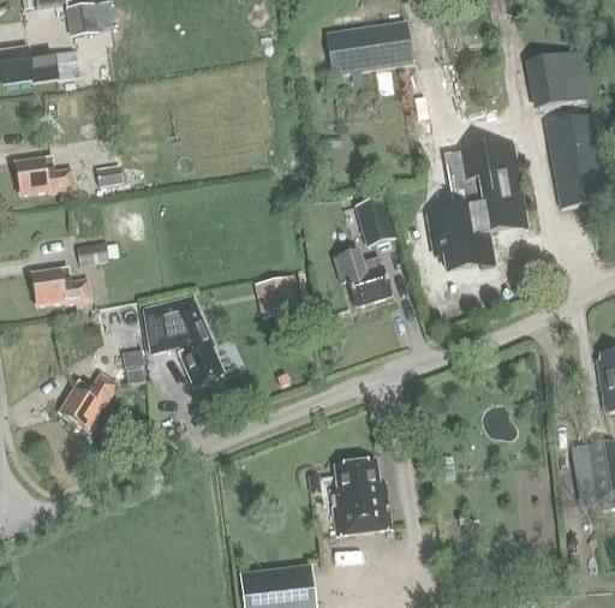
[(102,30),(100,13),(70,17),(72,34),(79,34),(81,43),(94,41),(93,31),(102,30)]
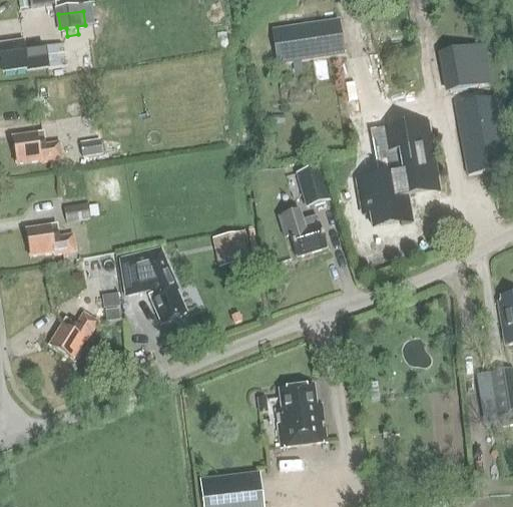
[(342,51),(338,16),(272,25),(277,60),(342,51)]
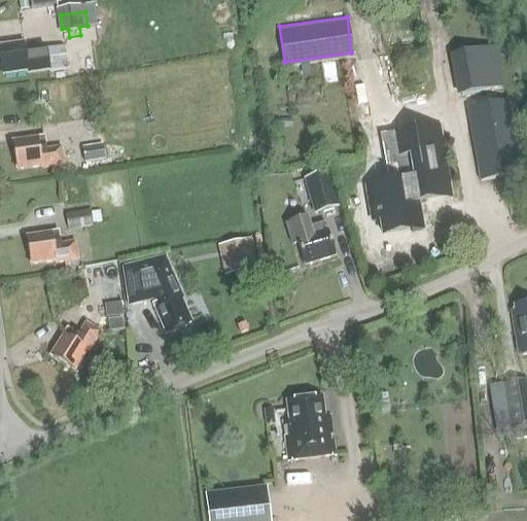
[(23,37),(0,40),(0,57),(2,69),(27,65),(28,67),(48,64),(49,66),(67,63),(63,39),(45,42),(46,46),(38,47),(37,39),(24,41),(23,37)]
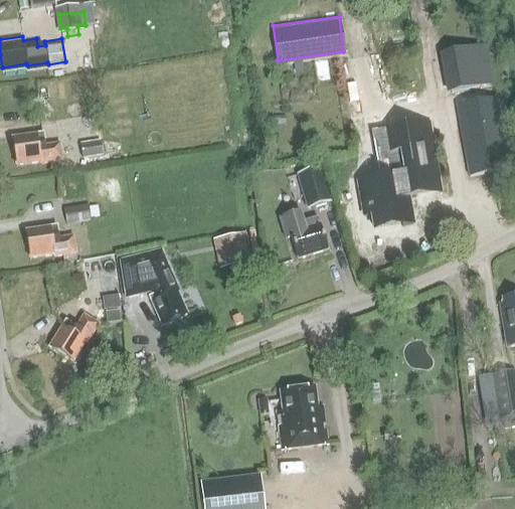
[(453,87),(498,79),(491,39),(446,46),(453,87)]
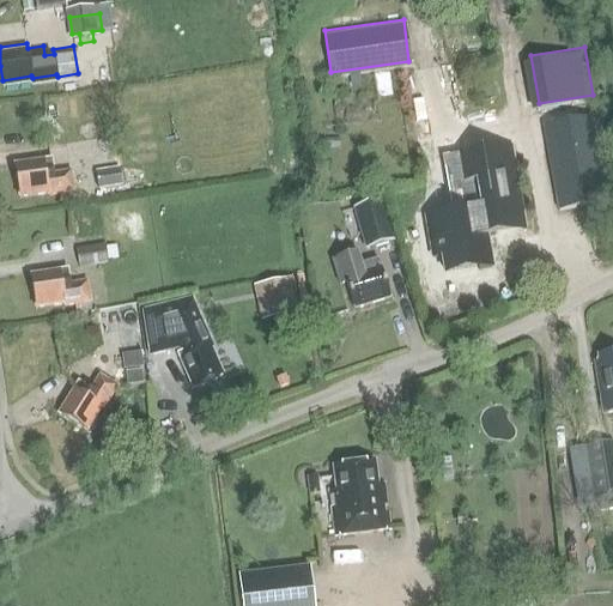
[(97,72),(95,52),(76,54),(79,74),(97,72)]
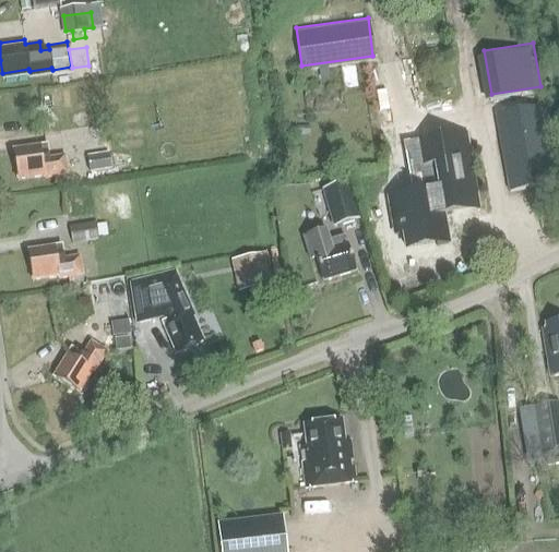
[(554,178),(540,102),(495,109),(508,187),(554,178)]
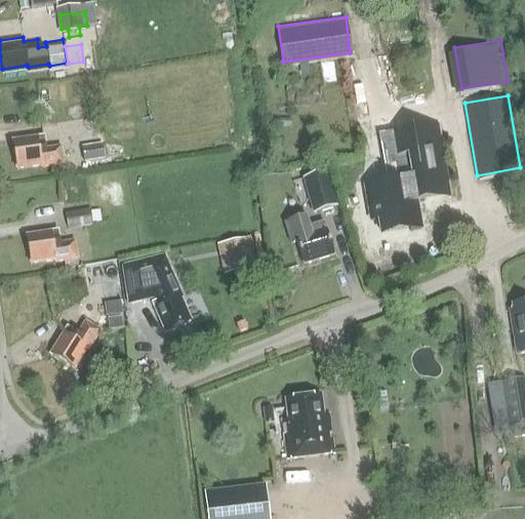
[(389,188),(384,188),(387,208),(367,211),(371,234),(392,230),(410,227),(406,202),(451,195),(440,124),(380,133),(389,188)]
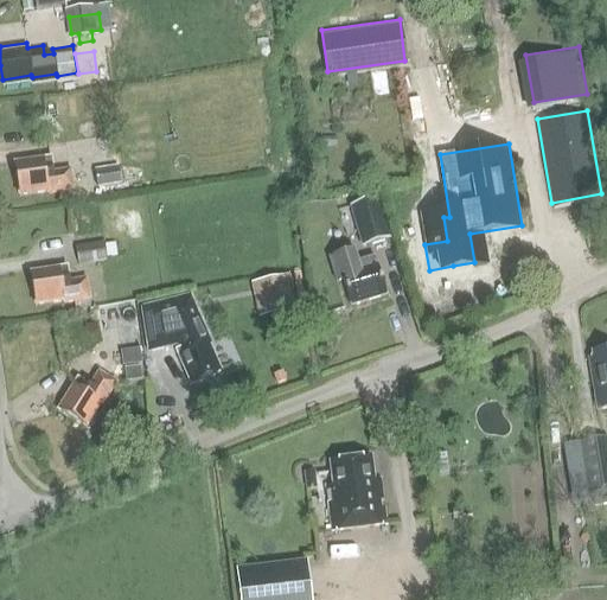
[(69,165),(53,167),(51,151),(14,157),(19,189),(50,185),(50,189),(72,185),(69,165)]
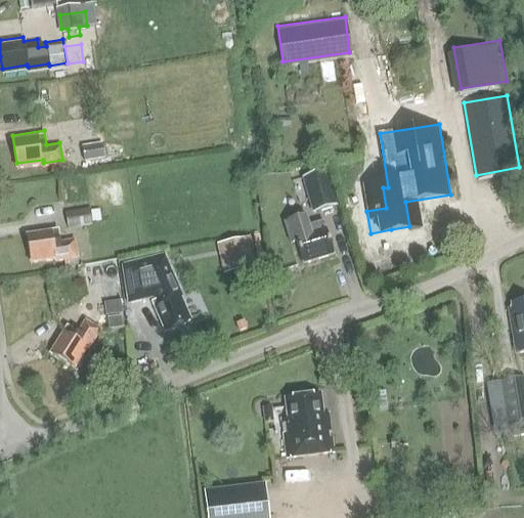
[(104,153),(101,132),(78,136),(81,156),(104,153)]
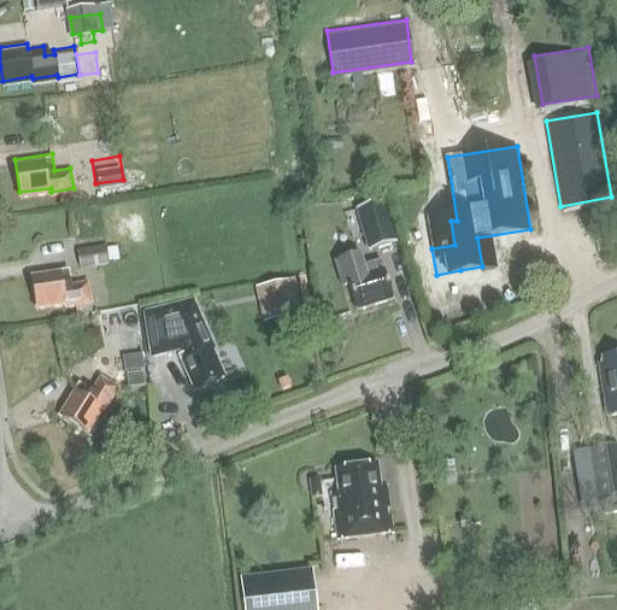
[(397,238),(380,185),(357,192),(359,203),(354,205),(368,246),(397,238)]
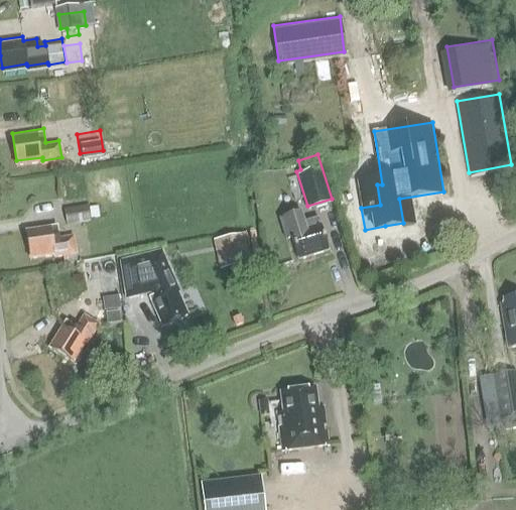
[(91,217),(89,202),(63,206),(67,220),(91,217)]
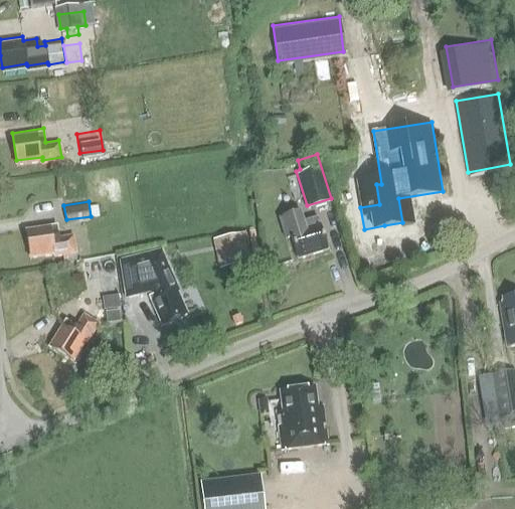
[(290,233),(297,256),(327,246),(317,214),(303,218),(300,209),(279,215),(285,234),(290,233)]
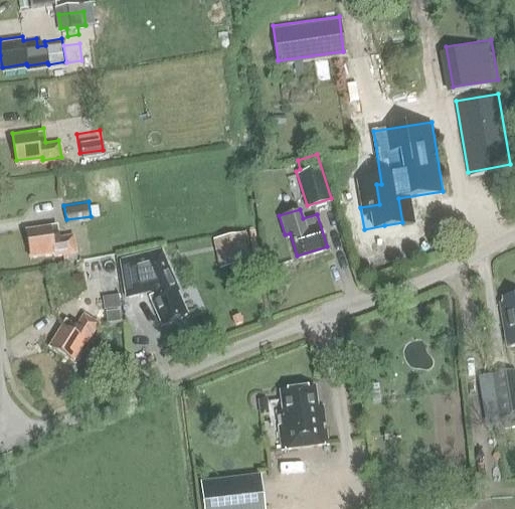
[(72,231),(58,234),(56,221),(25,226),(29,252),(54,248),(54,250),(75,247),(72,231)]
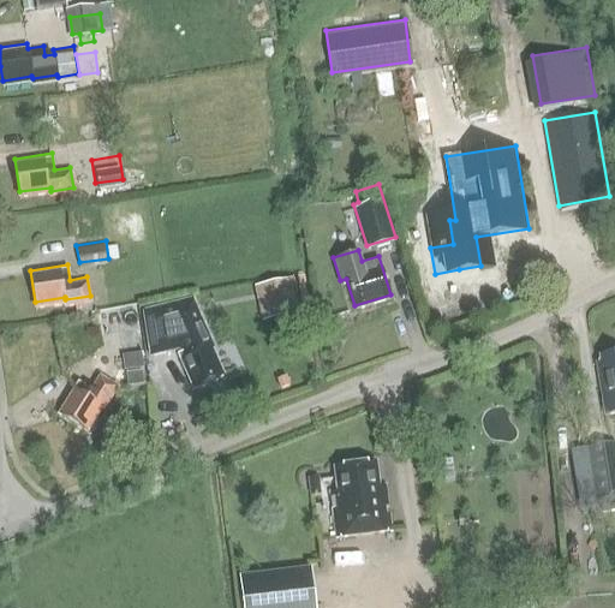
[(262,281),(270,317),(299,310),(291,275),(262,281)]
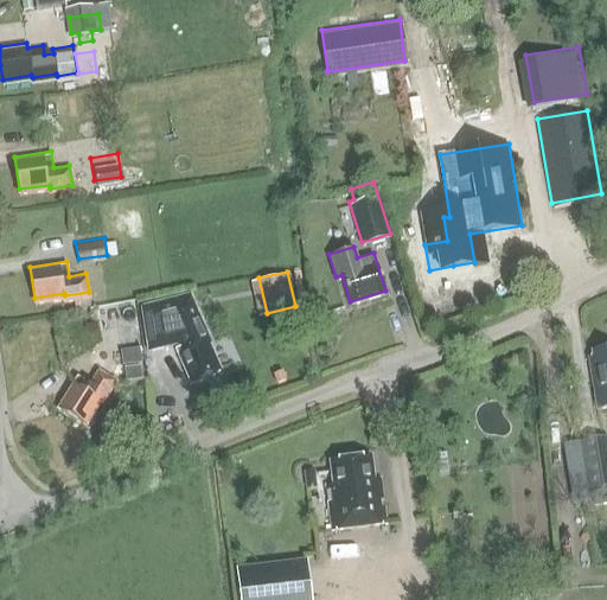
[(212,340),(204,314),(183,321),(189,340),(176,344),(187,380),(218,369),(210,340),(212,340)]
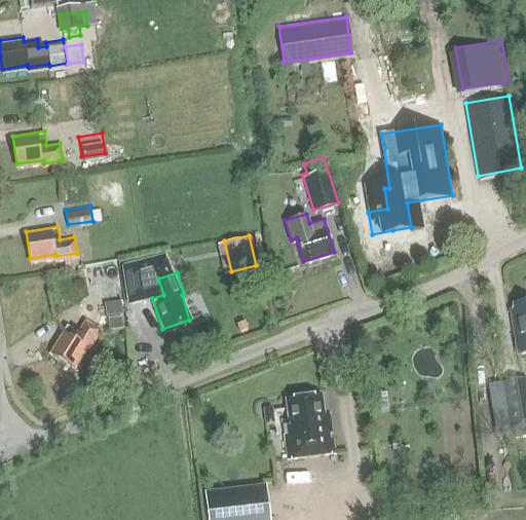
[(510,308),(515,341),(517,351),(525,349),(525,301),(513,304),(513,308),(510,308)]
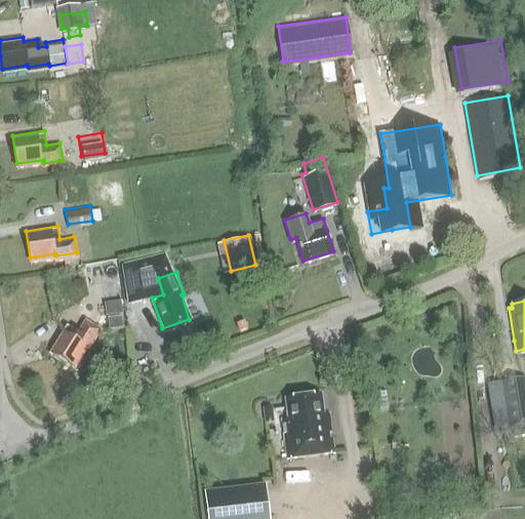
[(109,326),(122,324),(121,313),(107,314),(109,326)]
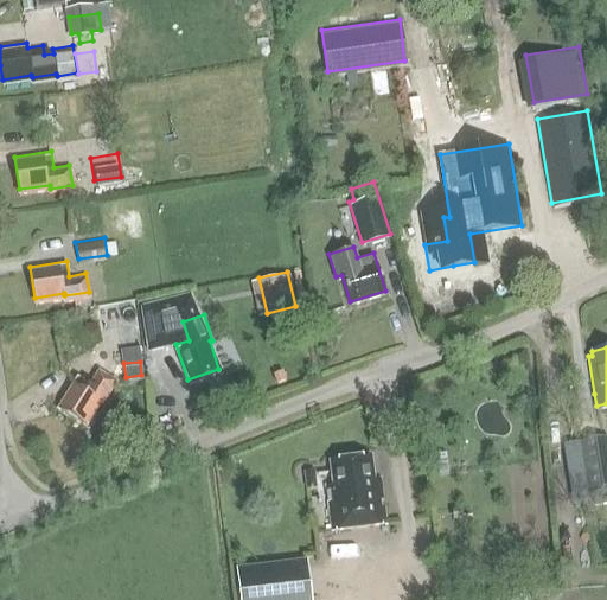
[(100,366),(90,381),(77,372),(57,404),(82,420),(98,395),(102,396),(115,376),(100,366)]
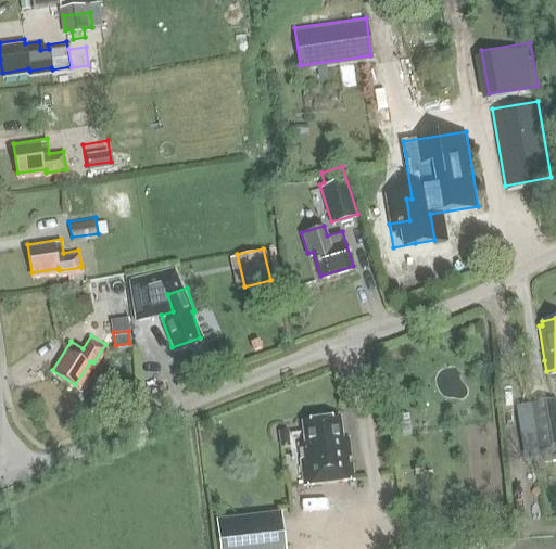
[(555,394),(529,399),(536,446),(542,445),(544,457),(555,455),(555,394)]
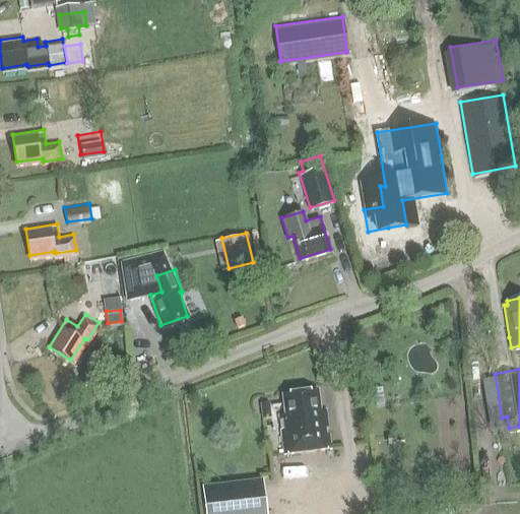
[(318,387),(277,391),(283,450),(329,446),(325,406),(320,407),(318,387)]
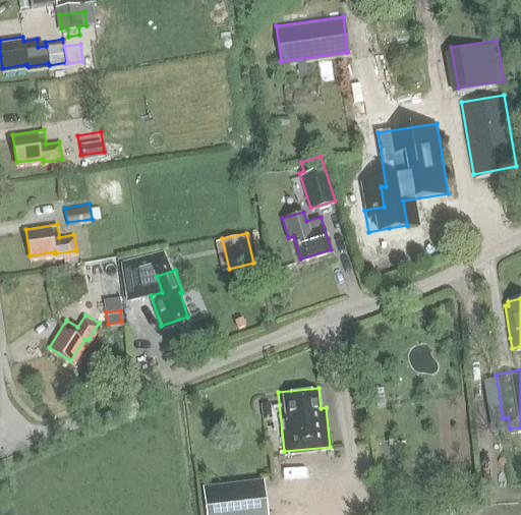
[(270,400),(261,401),(262,419),(272,418),(270,401),(270,400)]
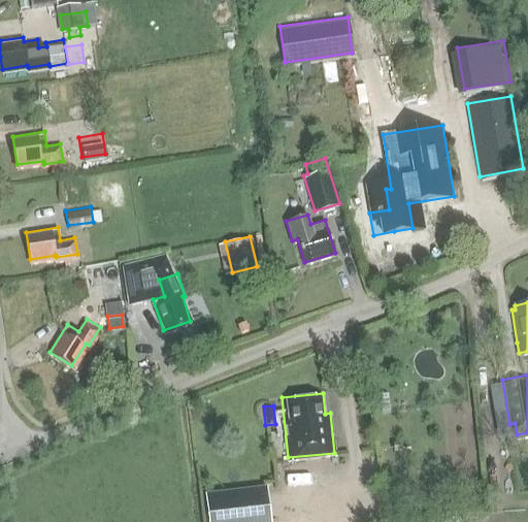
[(271,521),(266,485),(205,492),(208,521),(271,521)]
